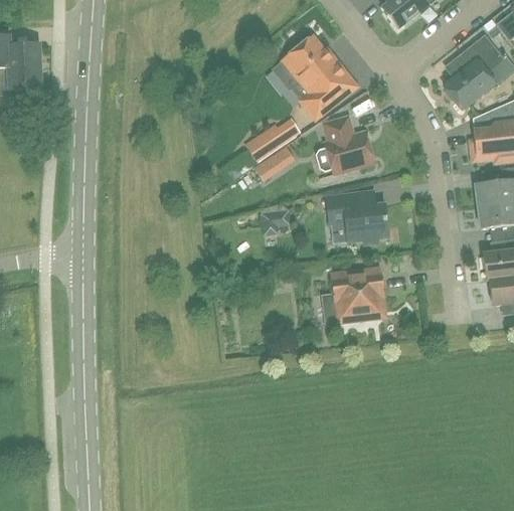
[(386,0),(387,1),(381,6),(398,27),(430,3),(427,0),(386,0)]
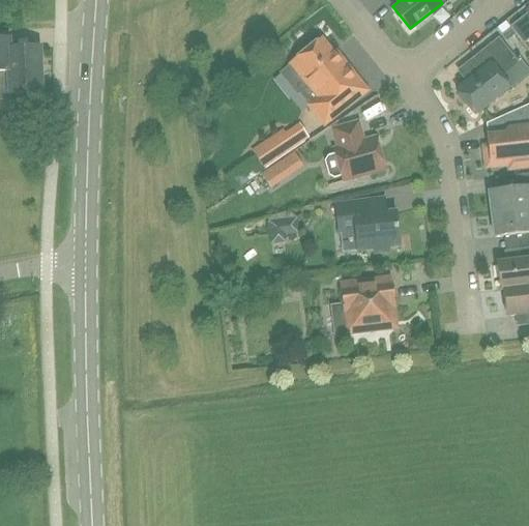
[(469,80),(458,89),(459,91),(459,95),(464,103),(468,103),(474,111),(495,94),(498,95),(505,90),(505,87),(508,84),(512,84),(528,70),(528,66),(520,54),(517,57),(499,35),(472,56),(482,69),(469,80)]
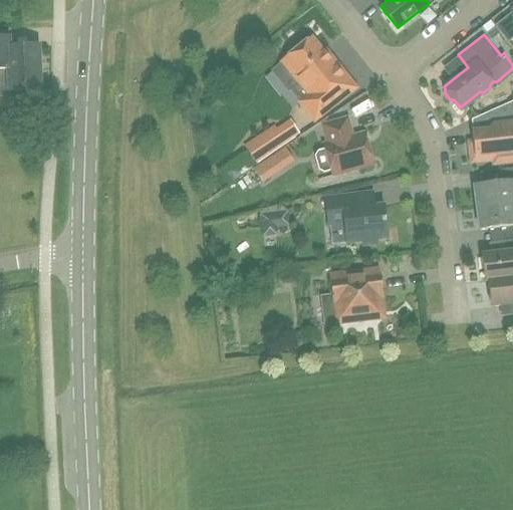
[(0,67),(40,66),(40,44),(10,45),(9,36),(0,35),(0,67)]
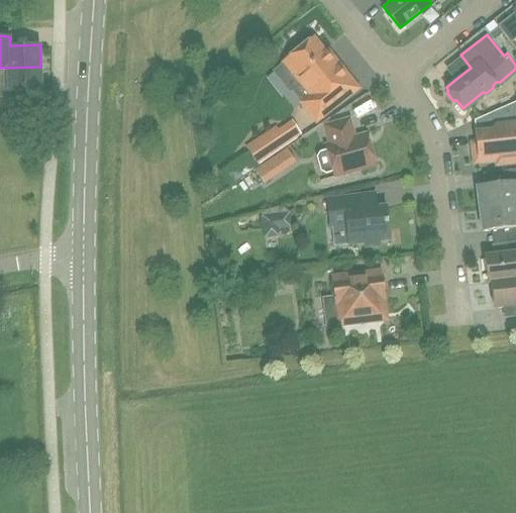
[(298,45),(298,48),(287,57),(304,78),(292,88),(316,119),(358,86),(336,58),(335,58),(334,57),(332,57),(331,58),(314,35),(308,40),(305,39),(298,45)]
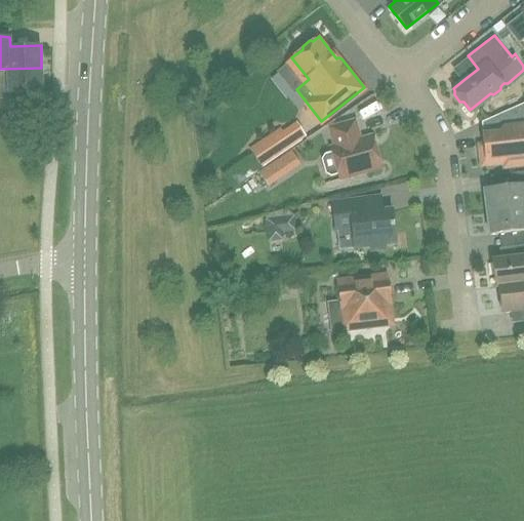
[(41,68),(0,69),(0,96),(11,96),(11,90),(42,89),(41,68)]
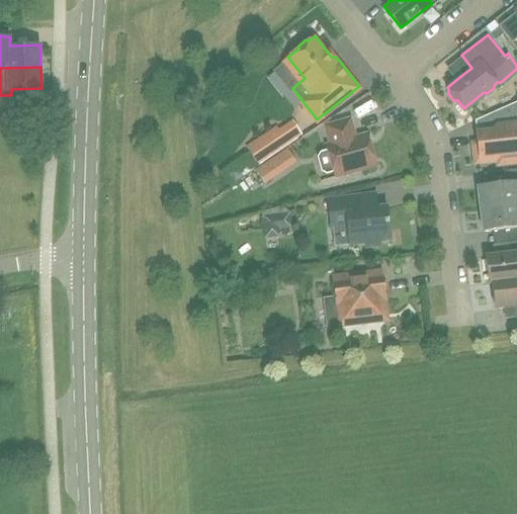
[(476,161),(498,159),(498,163),(516,160),(516,99),(487,113),(489,130),(477,131),(479,145),(474,146),(476,161)]
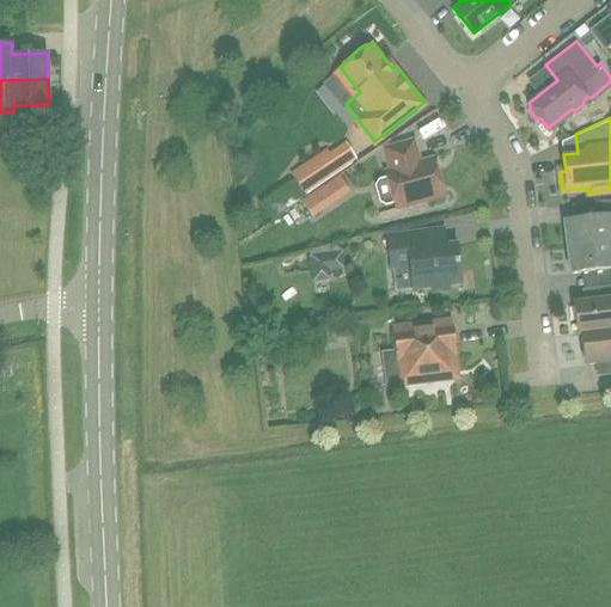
[(386,170),(397,204),(443,191),(433,157),(420,160),(414,138),(385,146),(391,169),(386,170)]
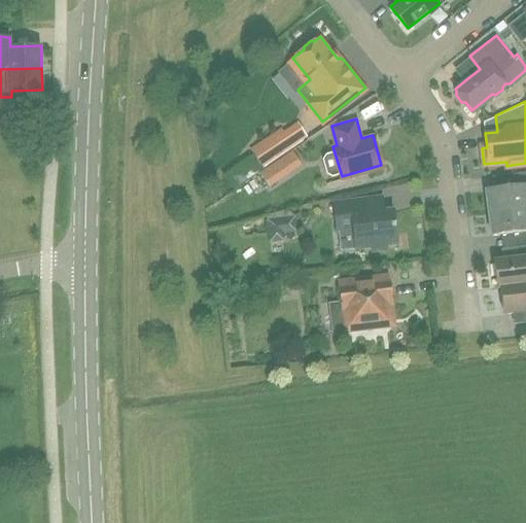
[(307,134),(297,120),(284,130),(282,127),(251,147),(263,164),(307,134)]
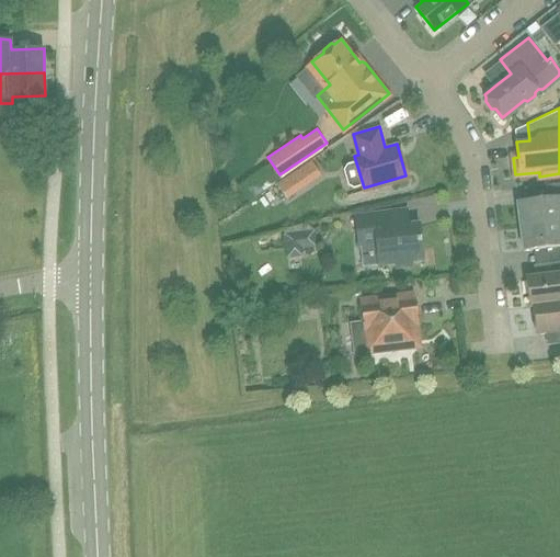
[(254,196),(281,181),(272,167),(246,183),(254,196)]
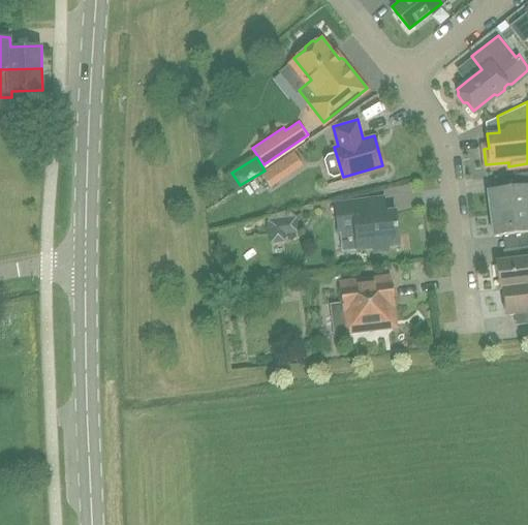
[(527,170),(514,173),(515,185),(488,188),(491,212),(527,206),(527,170)]
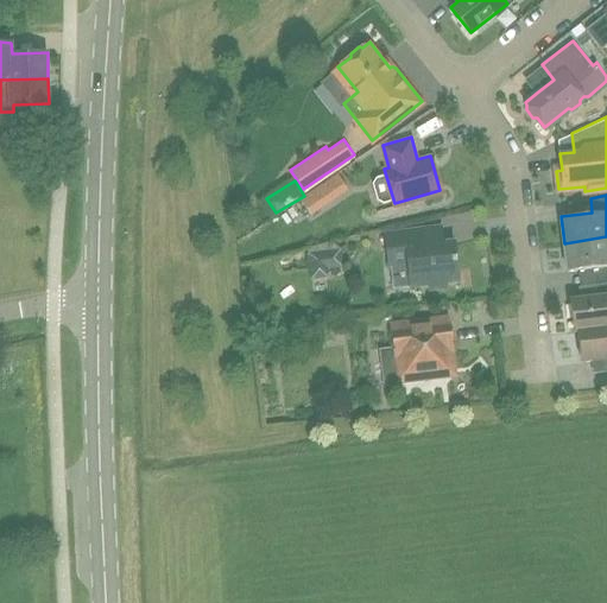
[(441,224),(386,230),(390,264),(409,261),(411,284),(429,281),(430,286),(442,285),(446,280),(459,279),(454,241),(443,242),(441,224)]
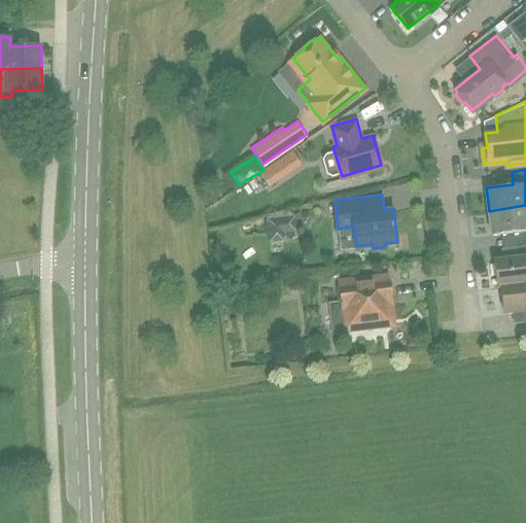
[(520,244),(525,243),(525,205),(489,211),(491,233),(518,230),(520,244)]
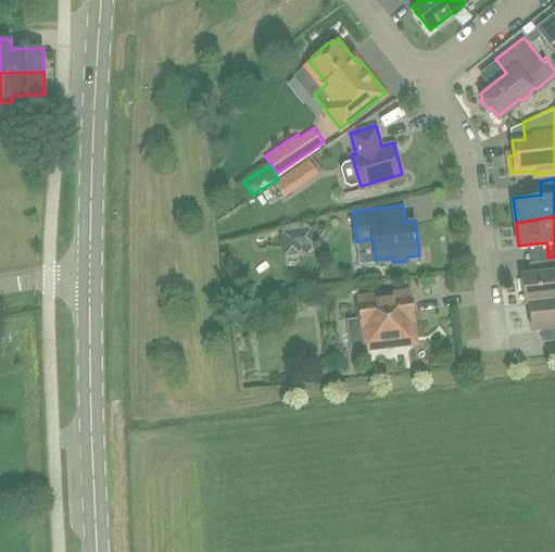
[(282,246),(298,245),(311,243),(310,228),(280,230),(282,246)]
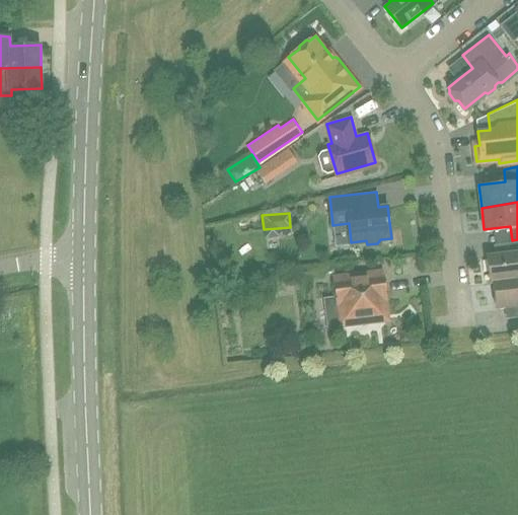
[(490,281),(517,277),(517,239),(512,240),(511,240),(513,251),(487,254),(490,281)]
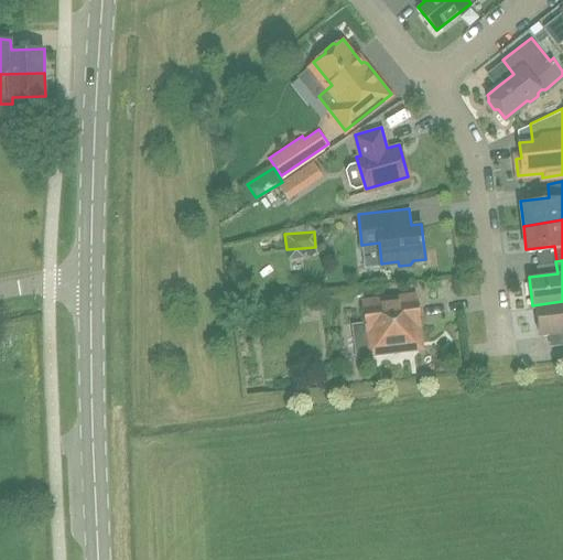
[(391,300),(390,294),(363,298),(367,332),(371,332),(372,343),(377,347),(413,343),(417,338),(414,321),(419,320),(417,297),(391,300)]
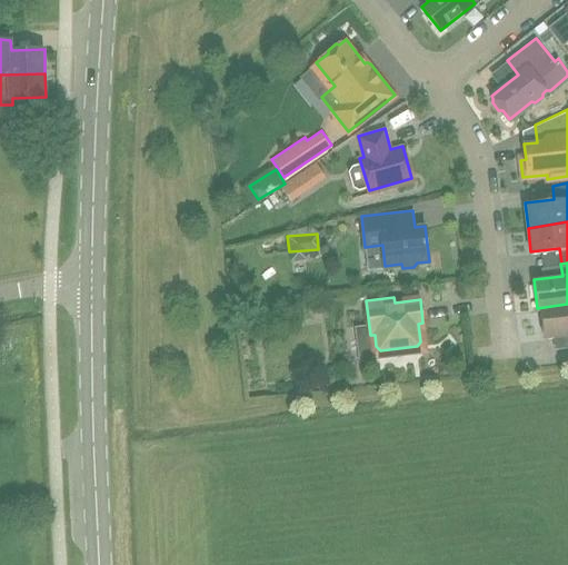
[(545,337),(567,333),(567,304),(537,308),(537,309),(541,308),(545,337)]
